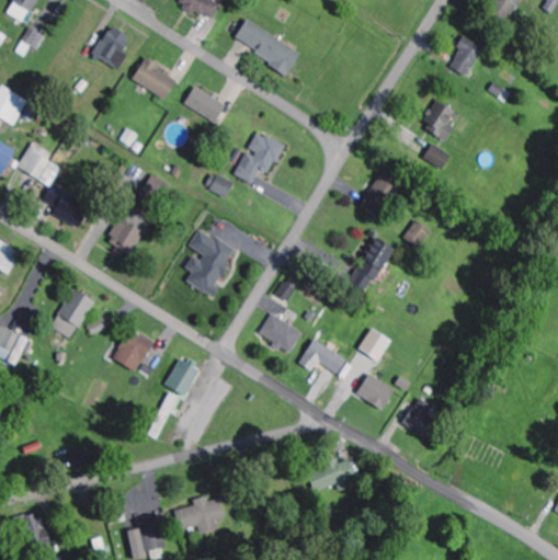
[(12,0),(6,13),(26,23),(37,0),(12,0)]
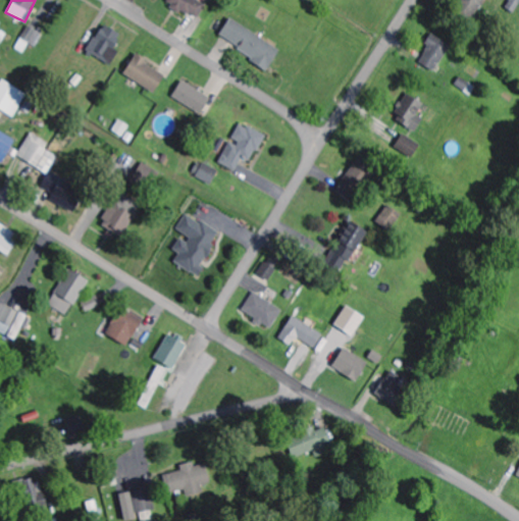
[(197,19),(205,3),(200,0),(167,0),(165,3),(197,19)]
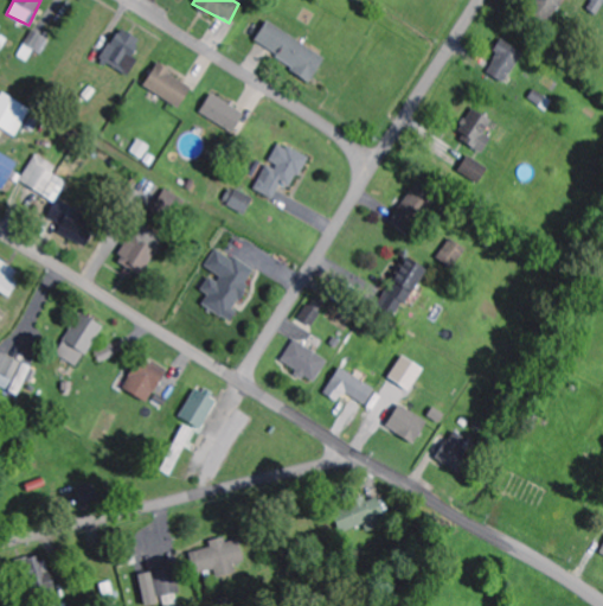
[(596,16),(602,4),(602,0),(591,0),(587,10),(596,16)]
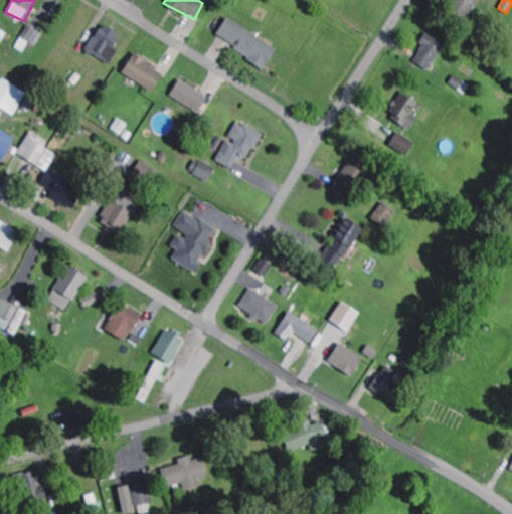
[(276,49),(226,17),(214,35),(264,67),(276,49)]
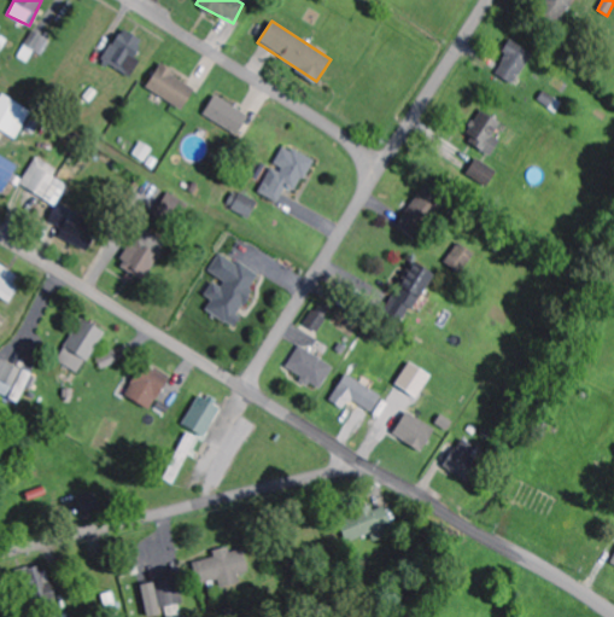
[(129,77),(138,59),(134,57),(142,39),(118,28),(101,63),(129,77)]
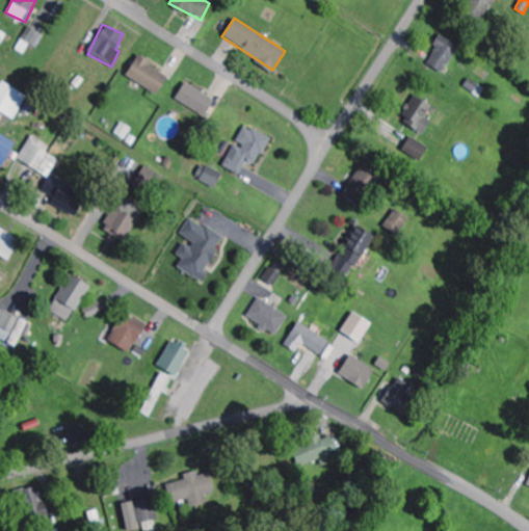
[(27,44),(36,48),(43,33),(26,26),(15,49),(23,53),(27,44)]
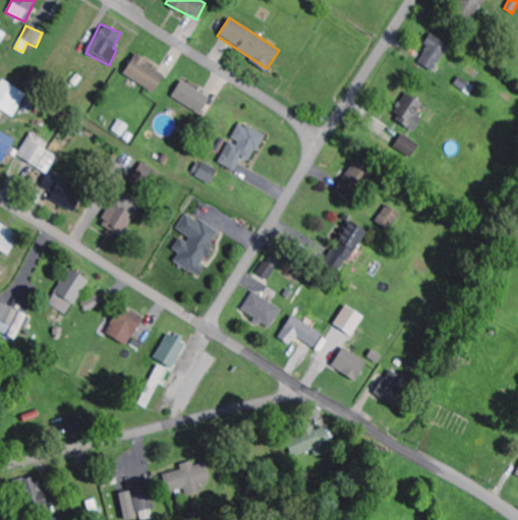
[(435,70),(448,44),(430,35),(417,62),(435,70)]
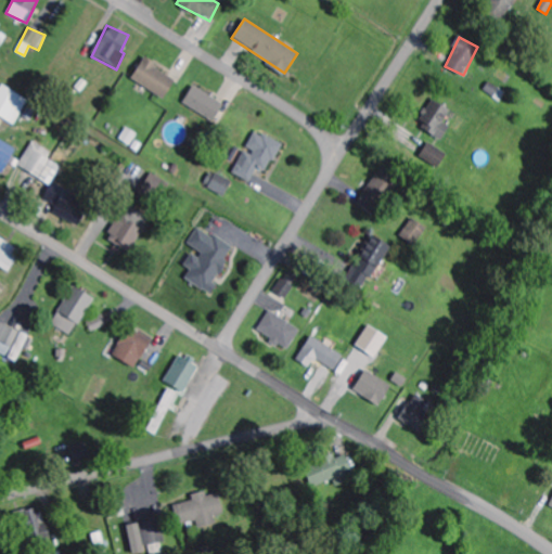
[(176,79),(143,59),(130,77),(163,99),(176,79)]
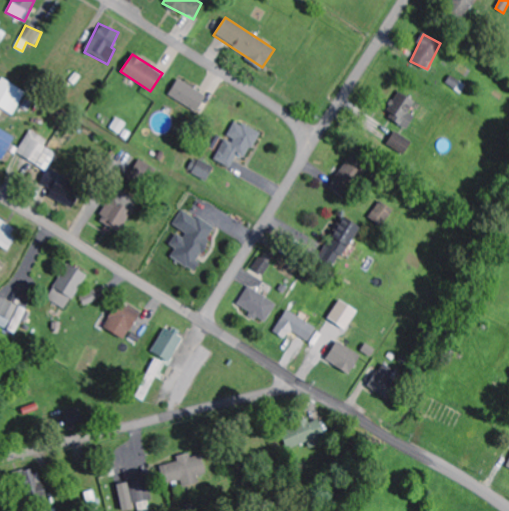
[(0,107),(14,114),(25,90),(0,78),(0,107)]
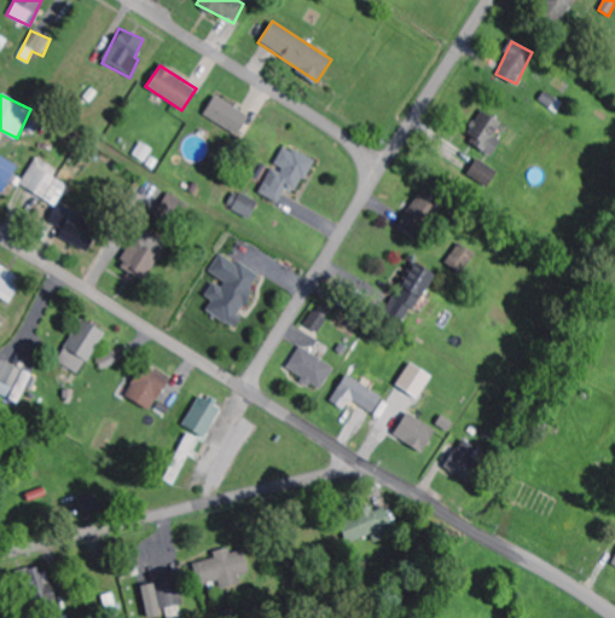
[(239,133),(248,113),(213,97),(203,117),(239,133)]
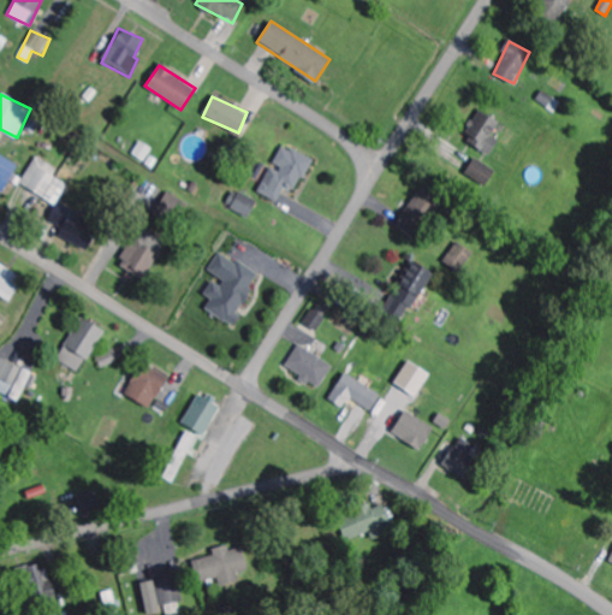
[(497,140),(491,136),(499,120),(477,111),(463,142),(491,154),(497,140)]
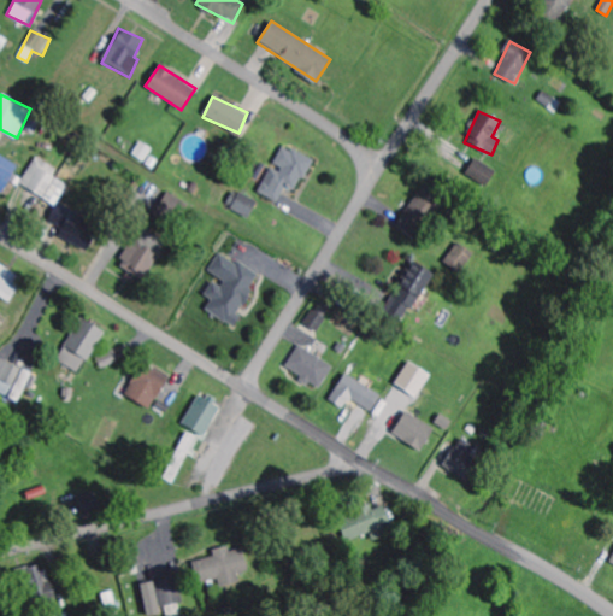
[(311,159),(282,145),(271,166),(265,163),(258,180),(261,181),(257,193),(276,203),(284,186),(295,192),(311,159)]
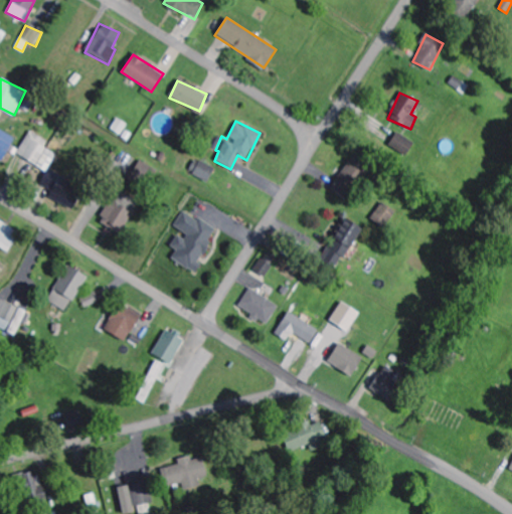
[(0,161),(1,161),(14,138),(0,130),(0,161)]
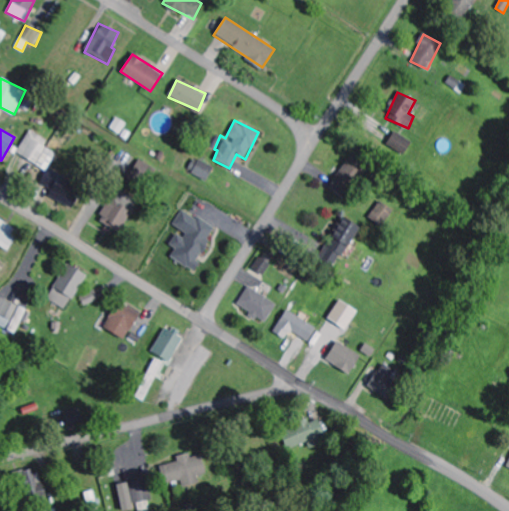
[(55,153),(43,146),(47,140),(29,129),(15,152),(44,171),(55,153)]
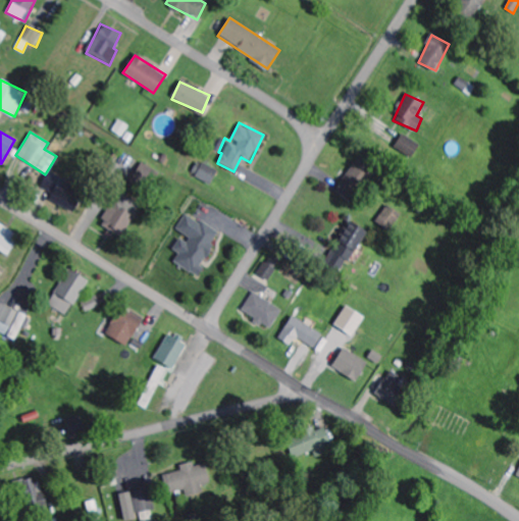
[(394,148),(412,158),(420,143),(402,133),(394,148)]
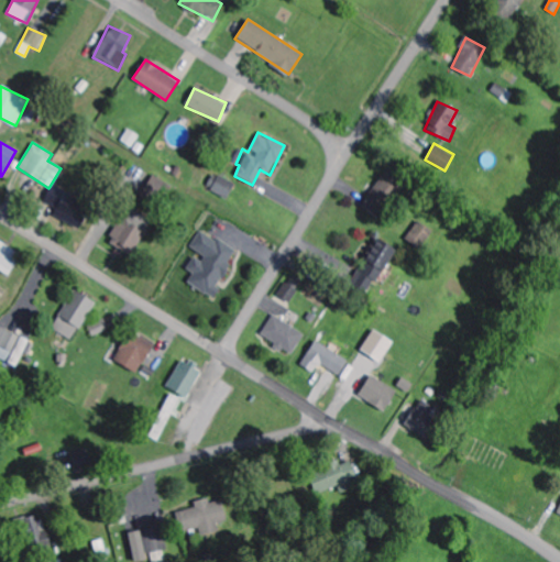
[(406,177),(388,166),(361,206),(379,218),(406,177)]
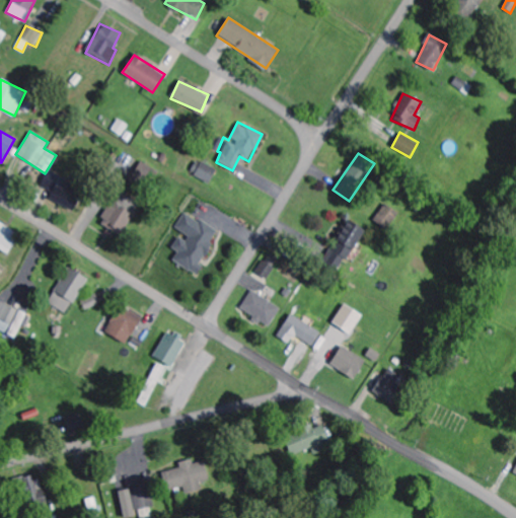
[(208,183),(215,169),(197,159),(189,172),(208,183)]
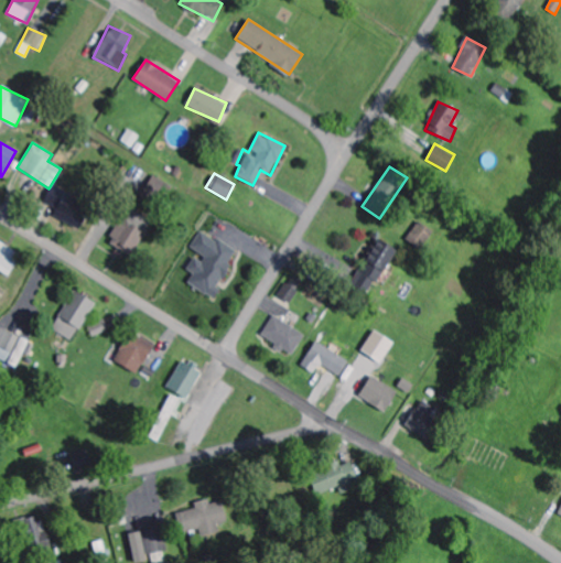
[(43,203),(56,208),(53,217),(79,228),(89,204),(51,186),(43,203)]
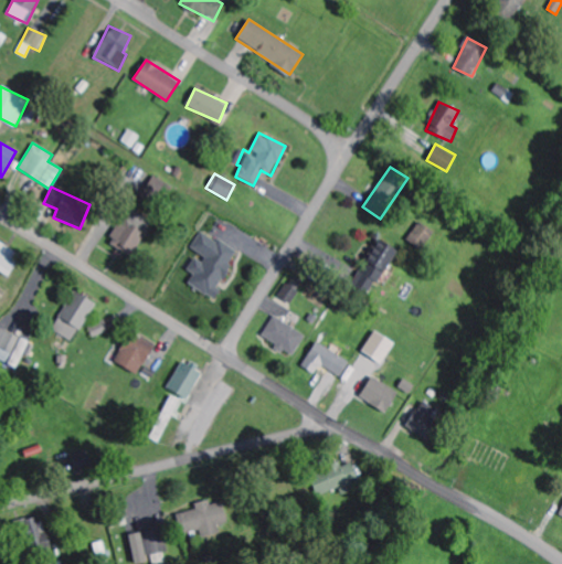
[(131,257),(150,220),(128,209),(109,245),(131,257)]
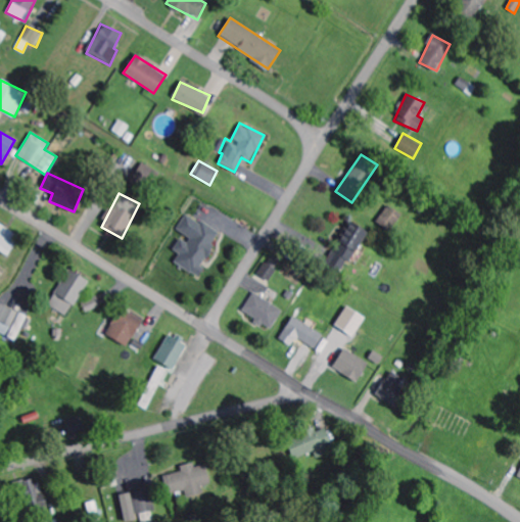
[(376,222),(389,231),(400,215),(388,205),(376,222)]
